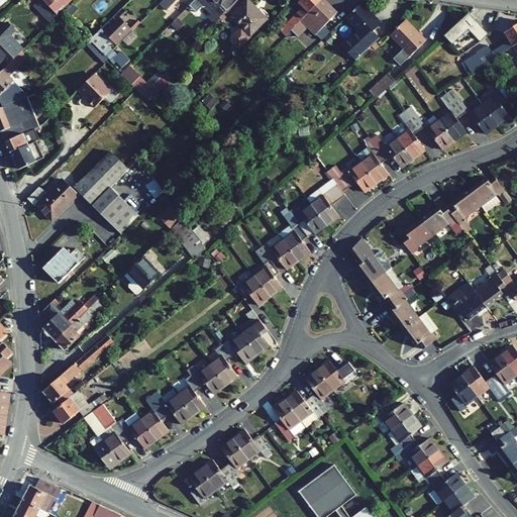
[(50,22),(58,15),(42,0),(40,0),(34,6),(50,22)]
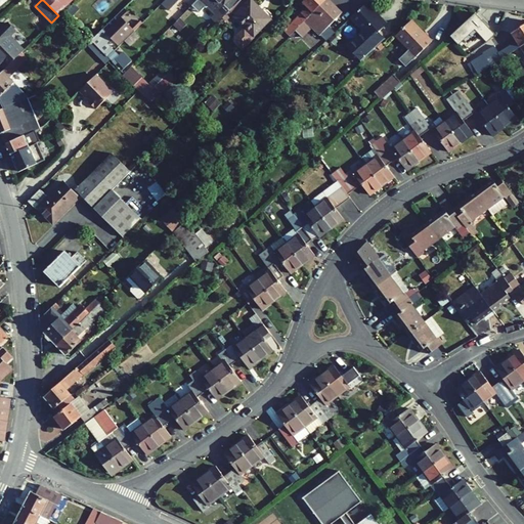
[(43,0),(58,15),(74,0),(43,0)]
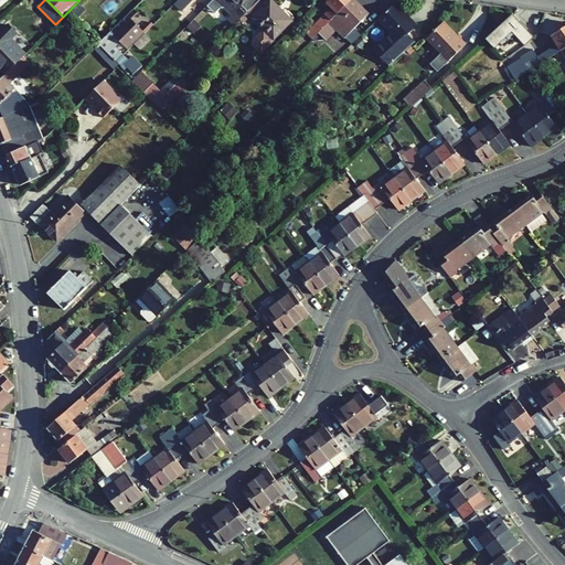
[(227,19),(234,25),(240,20),(258,0),(212,0),(206,6),(214,13),(221,8),(224,8),(232,14),(227,19)]
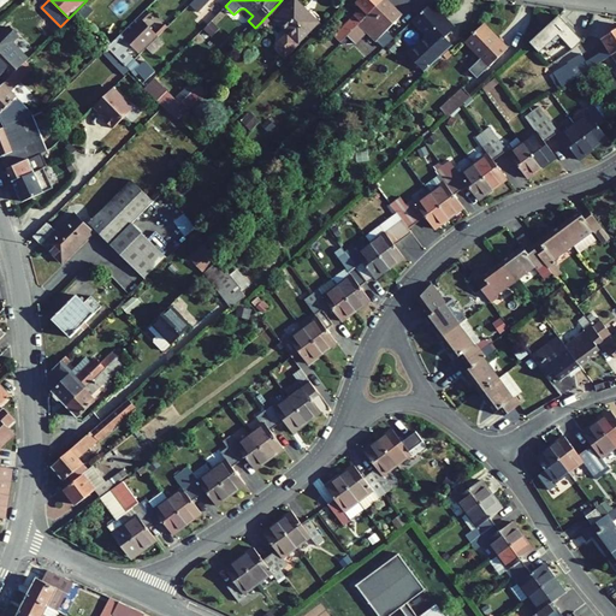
[(282,0),(261,22),(268,28),(276,19),(289,33),(279,42),(279,51),(285,57),(317,24),(315,22),(315,19),(312,15),(308,16),(302,10),(303,9),(294,0),(282,0)]
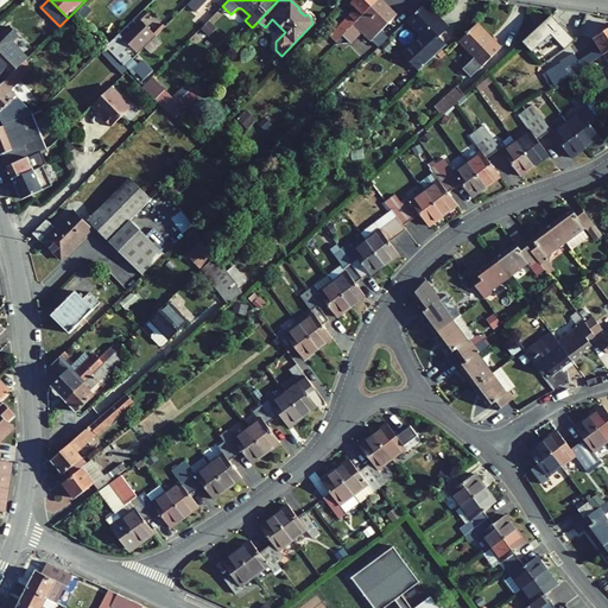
[(353,0),(350,2),(356,8),(329,36),(335,42),(342,36),(377,0),(353,0)]
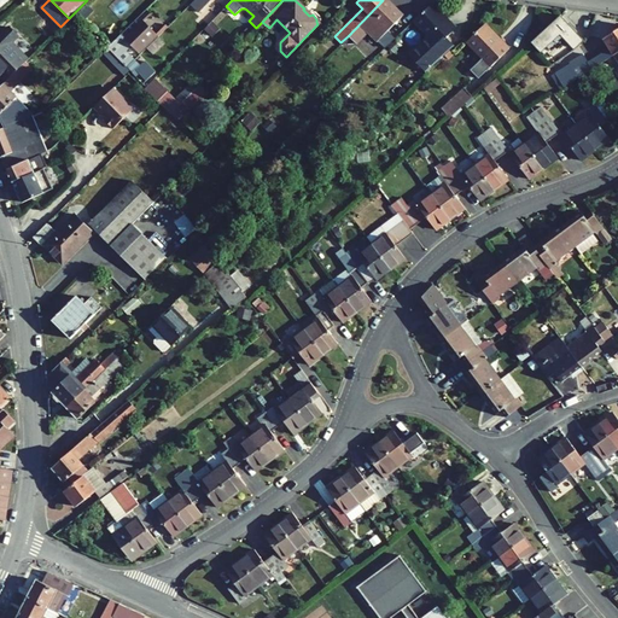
[(394,6),(388,0),(383,0),(348,36),(356,44),(368,31),(385,47),(394,39),(386,31),(402,16),(394,7),(394,6)]
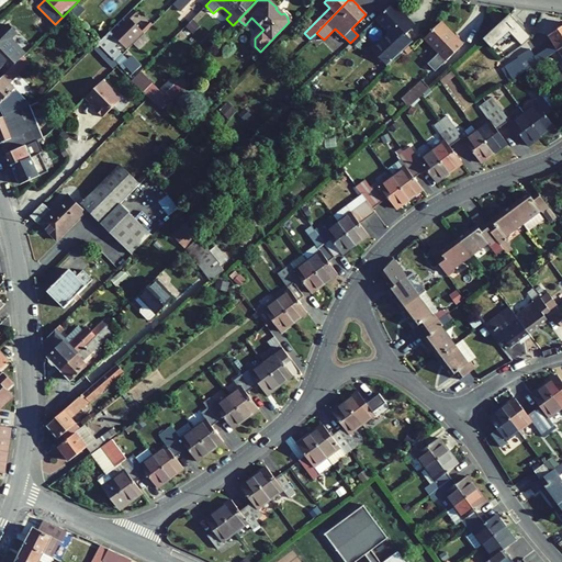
[(414,26),(392,3),(377,19),(391,34),(373,51),(388,66),(404,51),(409,45),(413,42),(406,34),(414,26)]
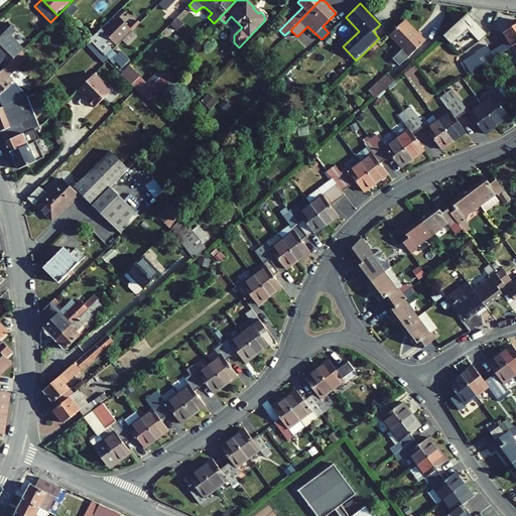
[(110,39),(116,45),(131,30),(119,18),(125,12),(121,8),(90,39),(105,56),(112,49),(106,43),(110,39)]
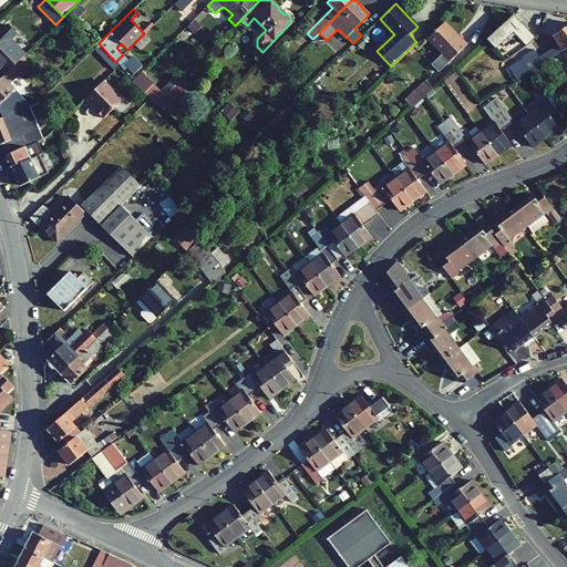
[(497,47),(514,31),(524,42),(533,34),(514,13),(488,38),(497,47)]
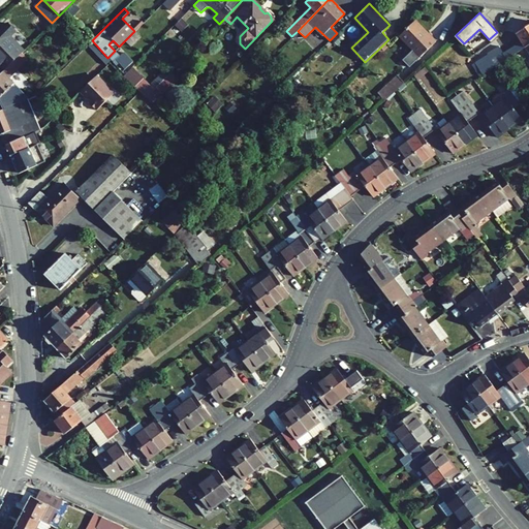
[(181,31),(187,25),(182,19),(176,25),(181,31)]
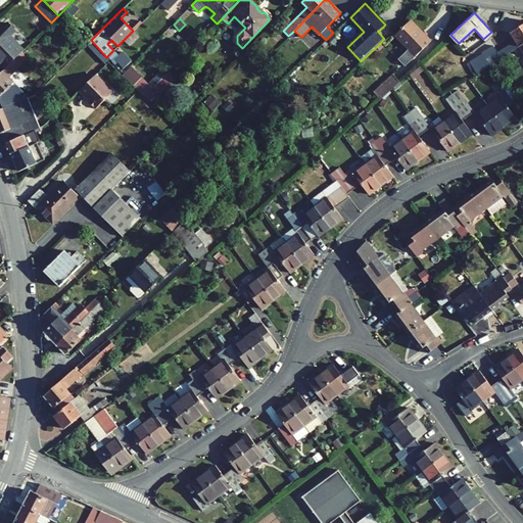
[(431,41),(411,20),(395,35),(410,49),(398,59),(405,66),(431,41)]
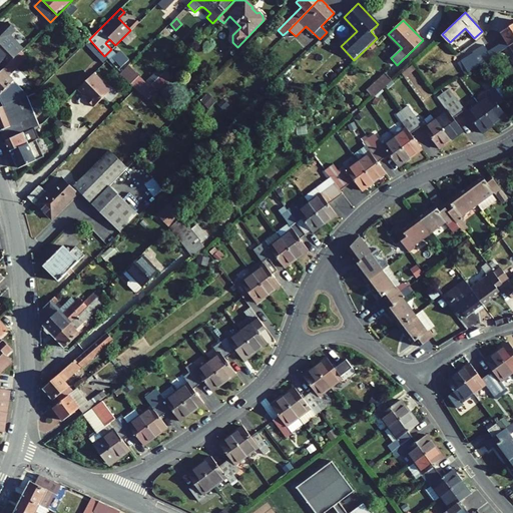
[(0,27),(0,61),(5,67),(21,51),(23,49),(10,36),(15,31),(7,23),(1,28),(0,27)]
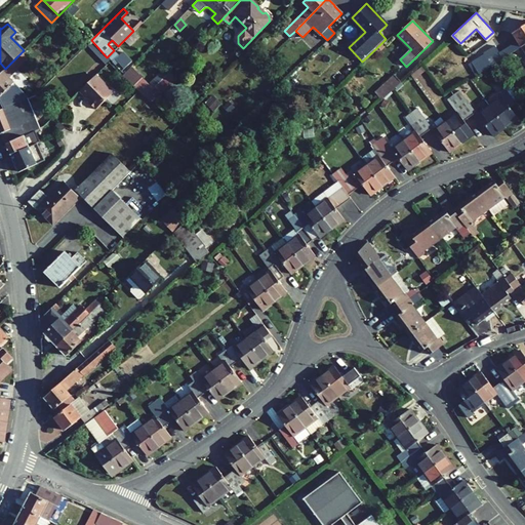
[(499,53),(494,46),(488,50),(495,63),(521,47),(521,46),(524,43),(524,24),(512,33),(518,41),(499,53)]
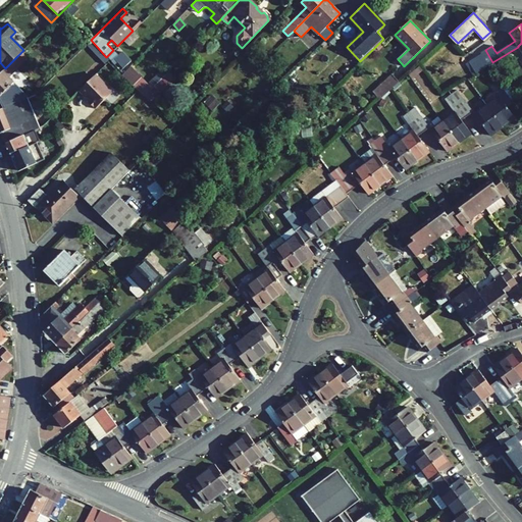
[(328,39),(332,43),(337,39),(333,34),(328,39)]
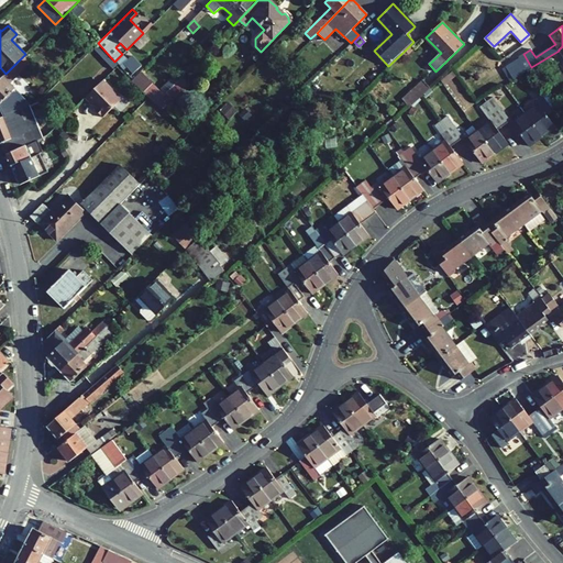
[(531,67),(523,54),(518,57),(519,58),(506,67),(514,79),(531,67)]
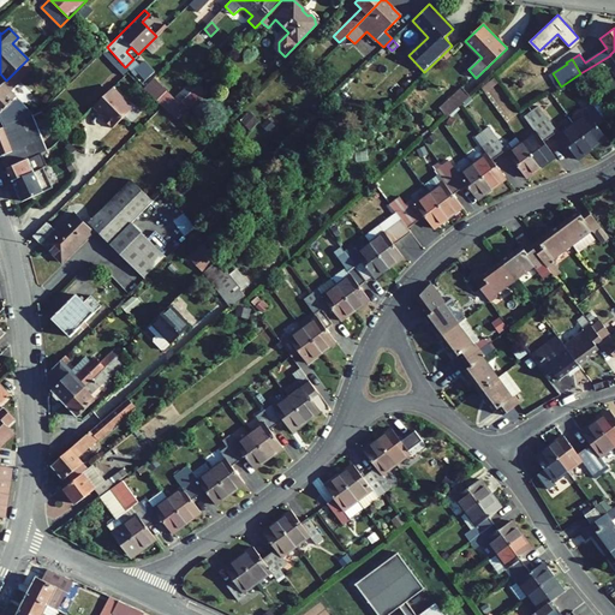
[(10,90),(33,69),(25,61),(6,81),(0,85),(0,119),(4,126),(33,115),(34,115),(10,90)]
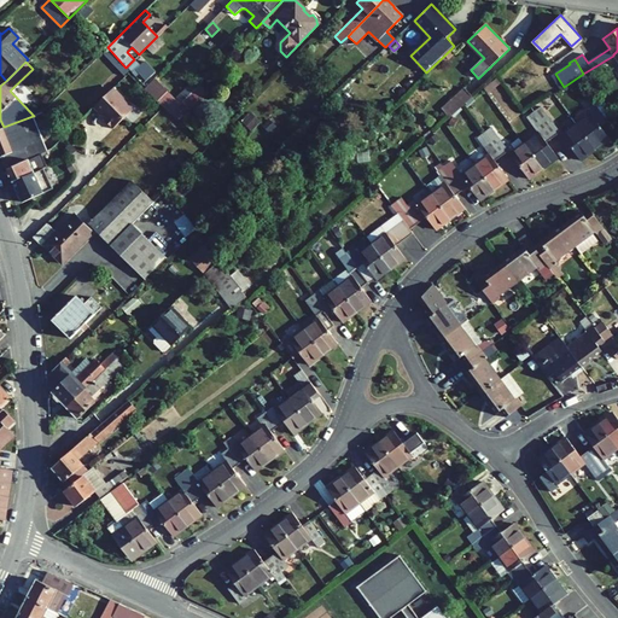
[(149,62),(136,68),(143,80),(153,75),(149,62)]
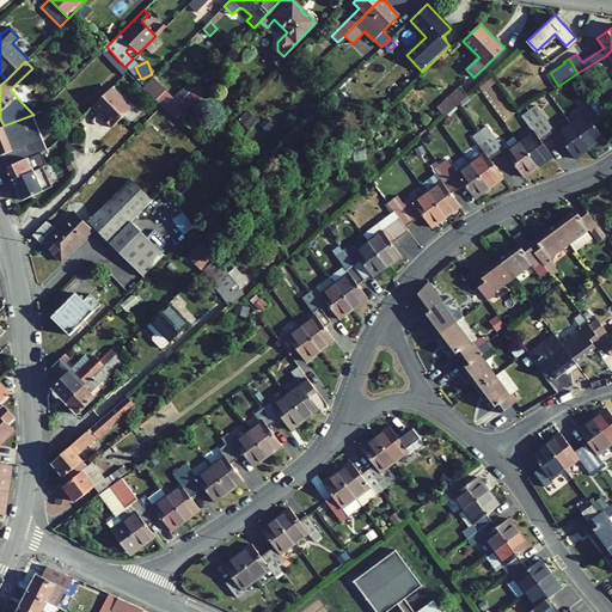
[(109,86),(118,77),(115,73),(104,81),(109,86)]
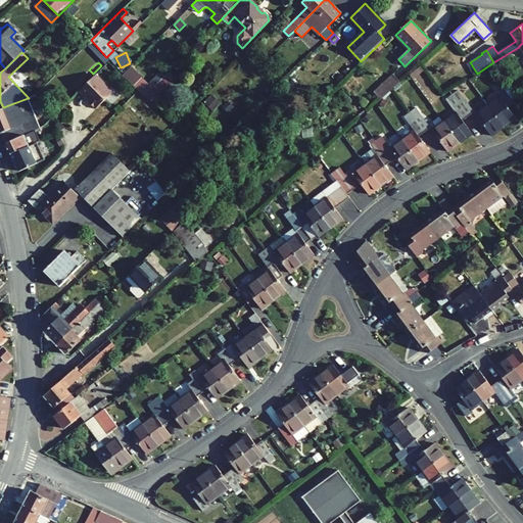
[(470,62),(467,64),(474,75),(477,74),(470,62)]
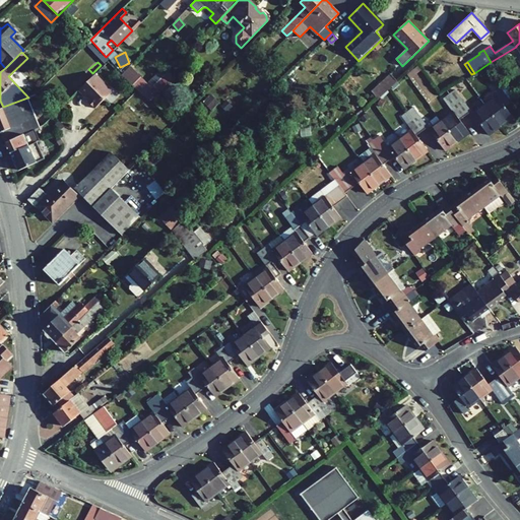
[(407,74),(410,78),(420,70),(417,66),(407,74)]
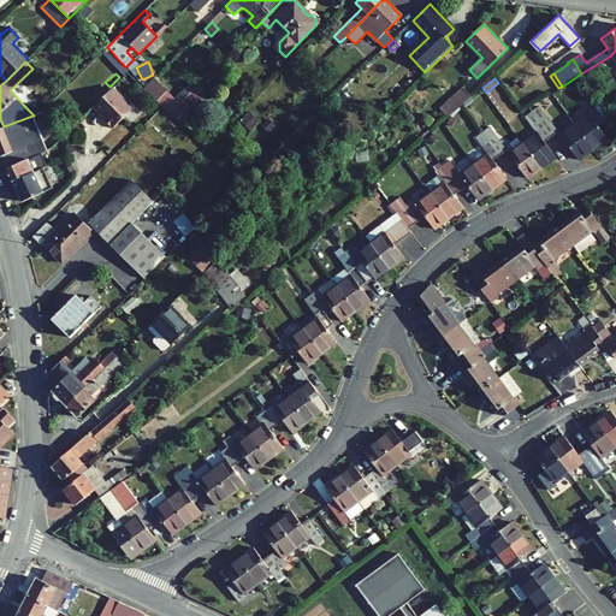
[(144,89),(170,114),(179,105),(173,100),(153,80),(144,89)]
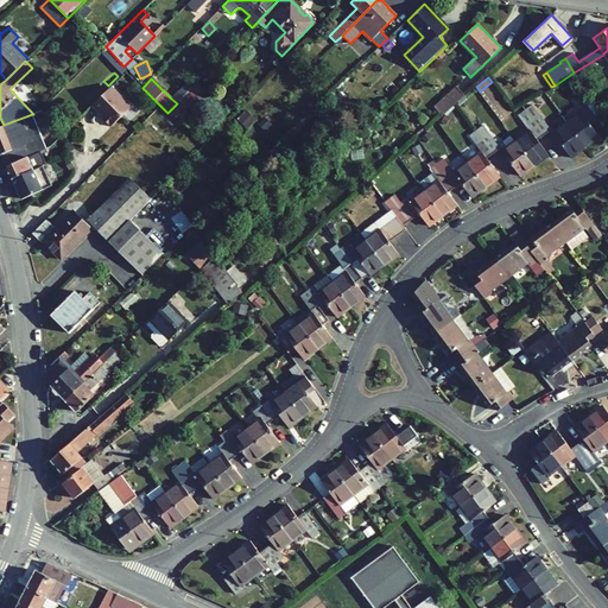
[(195,84),(192,81),(189,84),(187,82),(171,99),(177,103),(192,88),(195,84)]
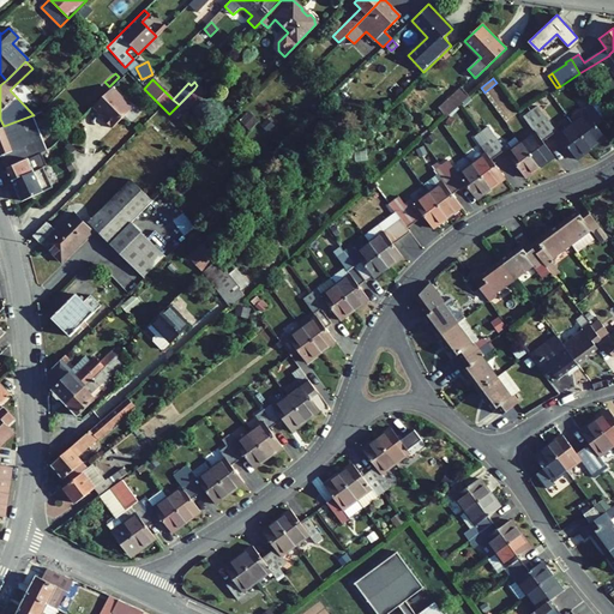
[(200,95),(204,91),(197,85),(194,89),(200,95)]
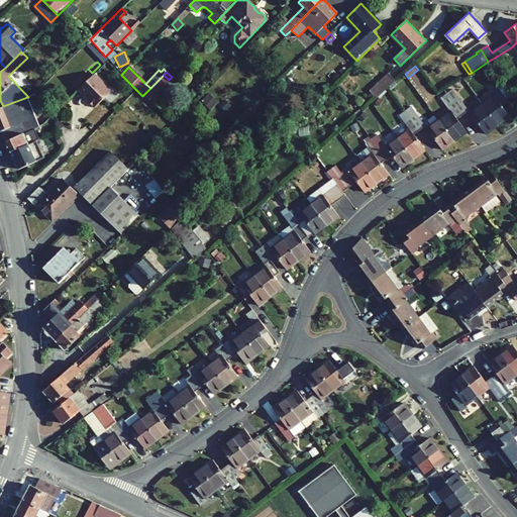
[(87,100),(94,108),(111,91),(95,74),(79,90),(84,96),(86,95),(88,98),(87,100)]
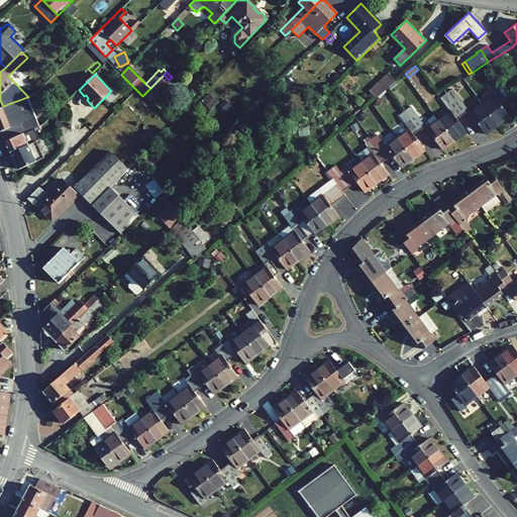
[(370,90),(377,98),(395,81),(388,74),(370,90)]
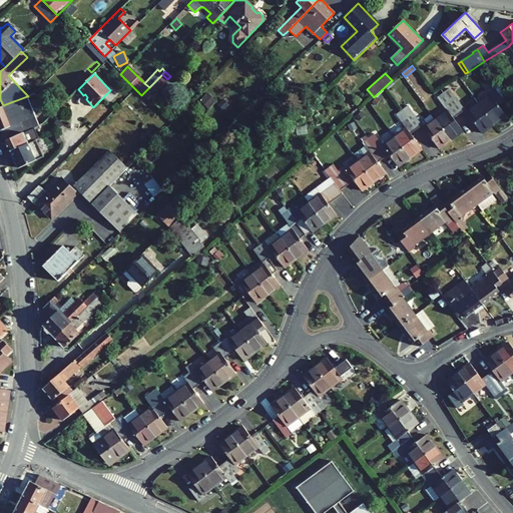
[(141,95),(146,99),(155,90),(156,91),(167,79),(162,74),(149,87),(141,95)]
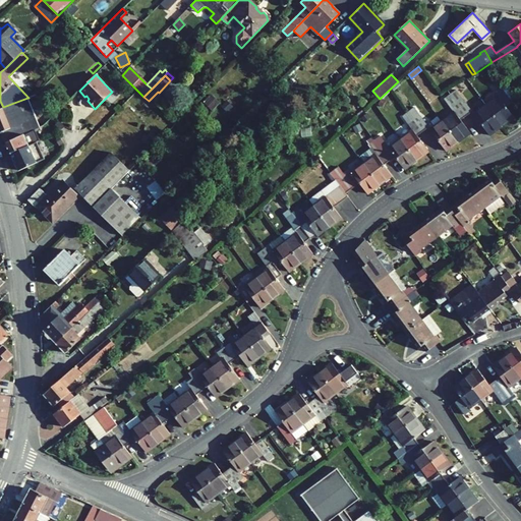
[(488,84),(497,96),(485,105),(502,126),(514,117),(506,107),(512,102),(511,101),(501,88),(495,79),(488,84)]
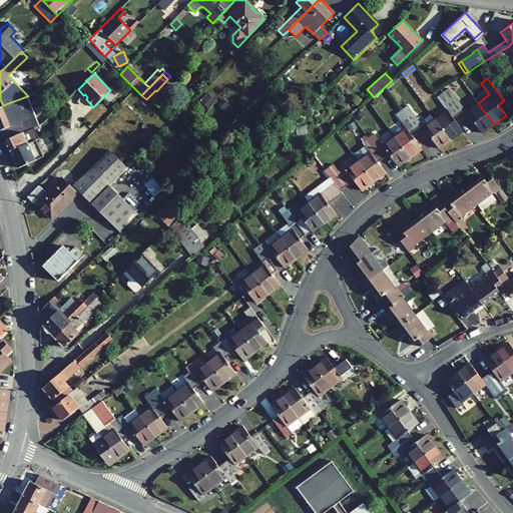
[(493,86),(503,99),(508,95),(498,82),(493,86)]
